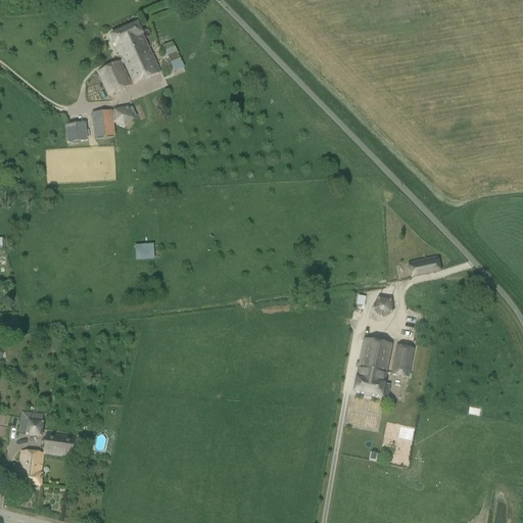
[(108,97),(131,87),(122,65),(121,65),(123,64),(133,86),(159,75),(155,65),(137,25),(110,37),(122,62),(97,73),(108,97)]
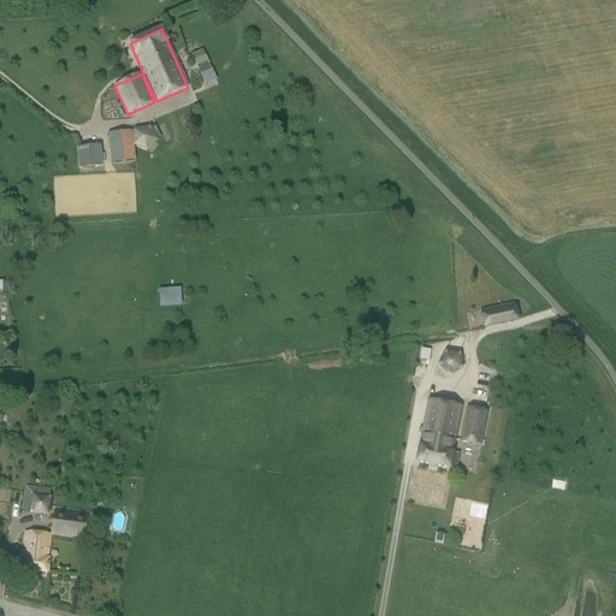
[(215,80),(203,51),(191,55),(205,84),(215,80)]
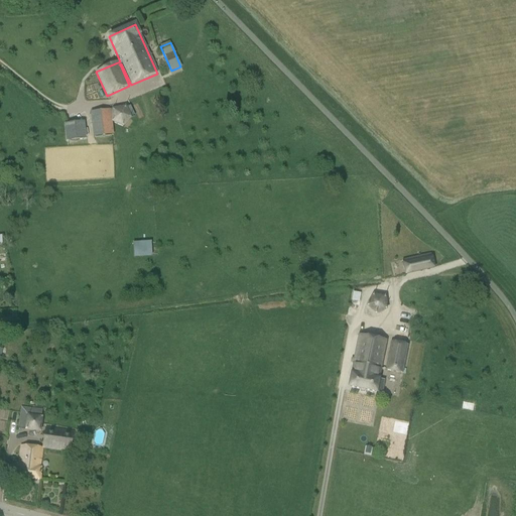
[(130,118),(135,116),(130,106),(125,108),(112,111),(112,122),(123,127),(130,119),(130,118)]
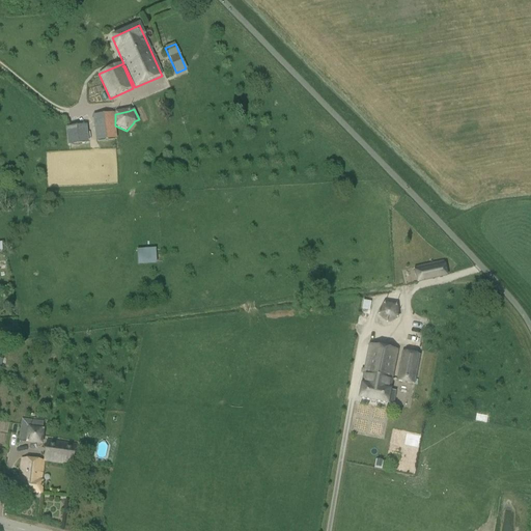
[(113,113),(93,115),(95,142),(116,139),(113,113)]
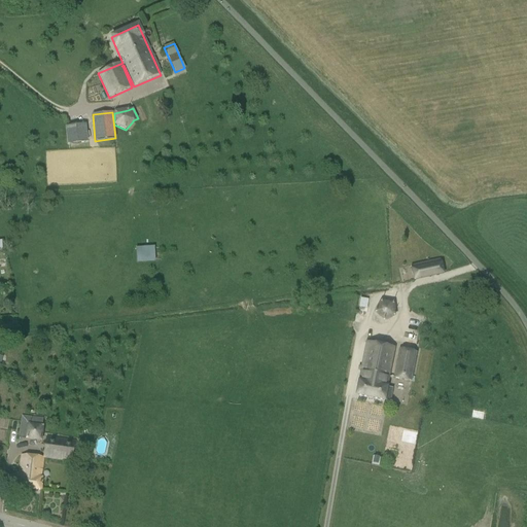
[(135,261),(154,260),(154,246),(135,247),(135,261)]
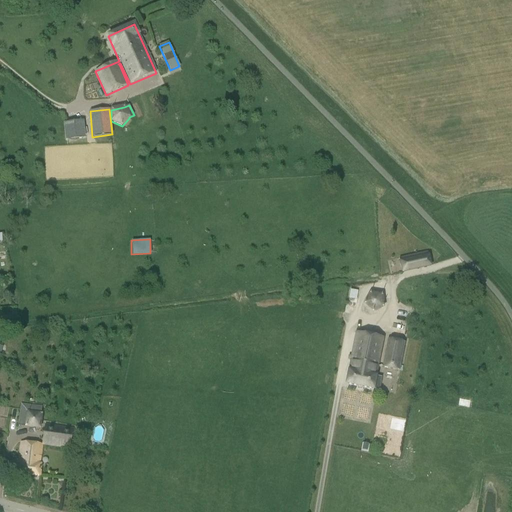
[(399,258),(400,261),(399,261),(399,262),(402,273),(403,273),(406,273),(431,267),(432,267),(432,266),(432,265),(430,255),(429,255),(429,254),(428,254),(427,252),(399,258)]
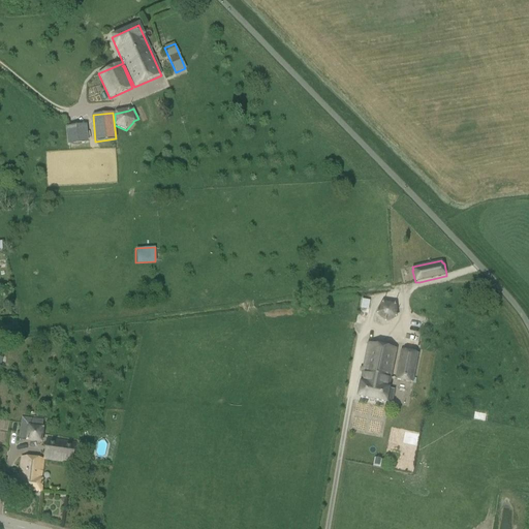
[(370,301),(363,300),(361,308),(369,309),(370,301)]
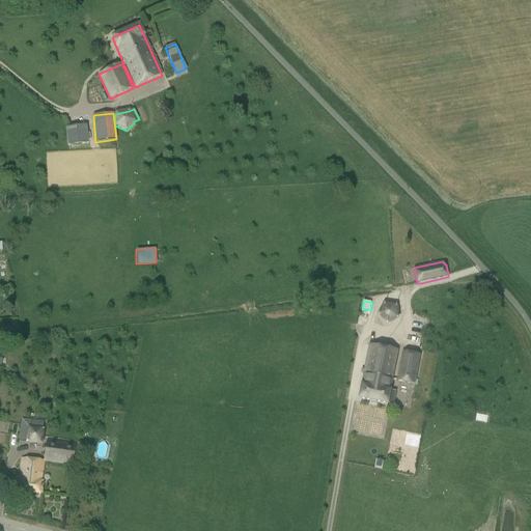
[(398,319),(398,318),(398,317),(397,308),(397,307),(396,306),(395,305),(394,305),(385,304),(384,304),(383,304),(382,305),(376,314),(376,315),(376,316),(378,316),(384,325),(385,325),(386,326),(388,326),(388,325),(397,319),(398,319)]
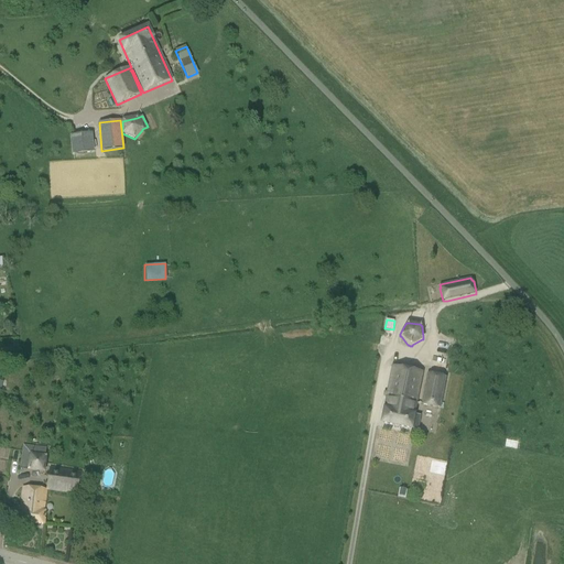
[(419,414),(415,413),(423,373),(393,367),(382,423),(418,431),(421,416),(419,416),(419,414)]
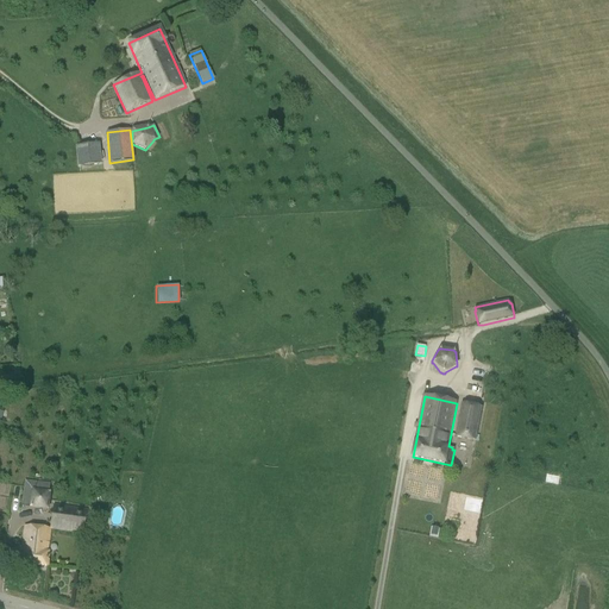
[(456,409),(451,437),(453,437),(476,441),(482,408),(477,407),(460,403),(459,409),(456,409)]
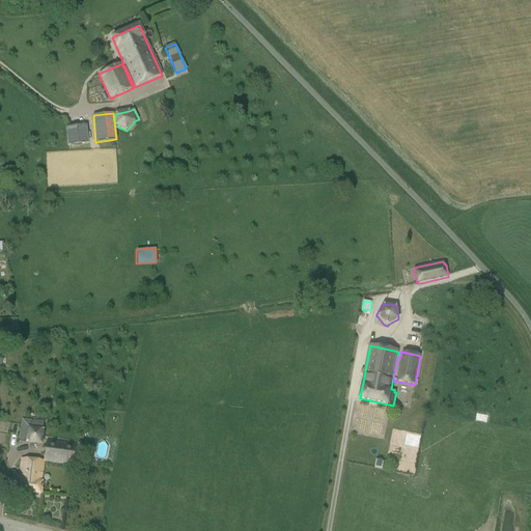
[(40,443),(44,422),(22,420),(20,441),(40,443)]
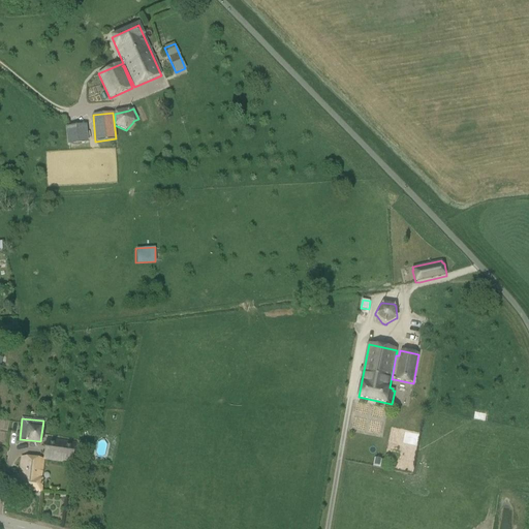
[(47,438),(42,460),(71,465),(75,443),(47,438)]
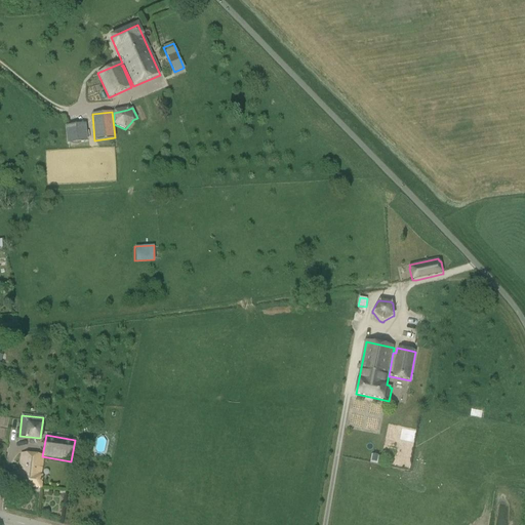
[(41,476),(42,456),(21,454),(18,478),(18,487),(41,489),(42,476),(41,476)]
